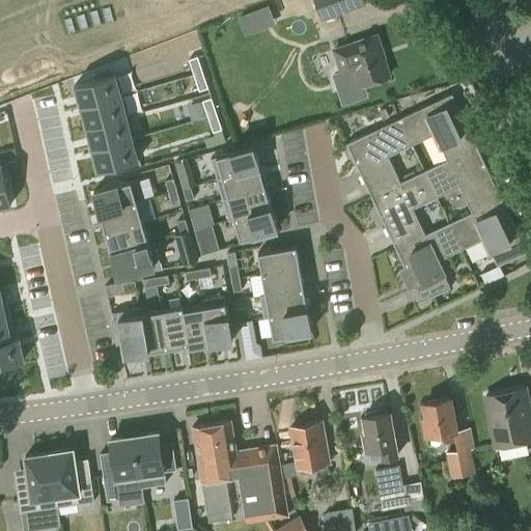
[(314,0),(320,18),(364,3),(362,0),(314,0)]
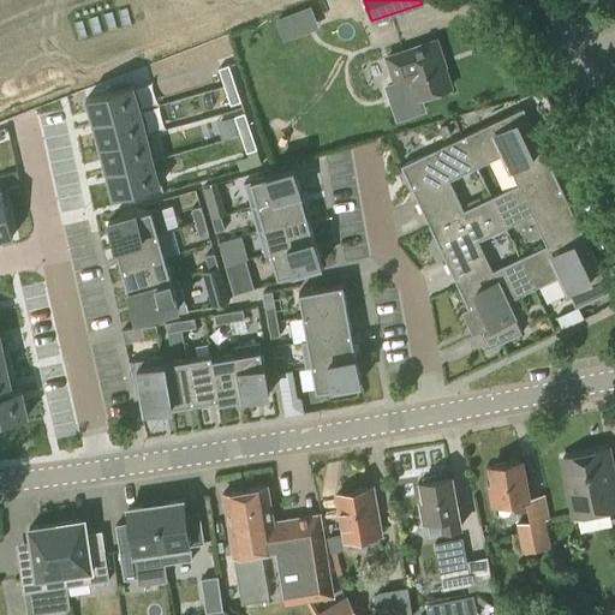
[(286,15),(275,18),(284,40),(294,36),(286,15)]
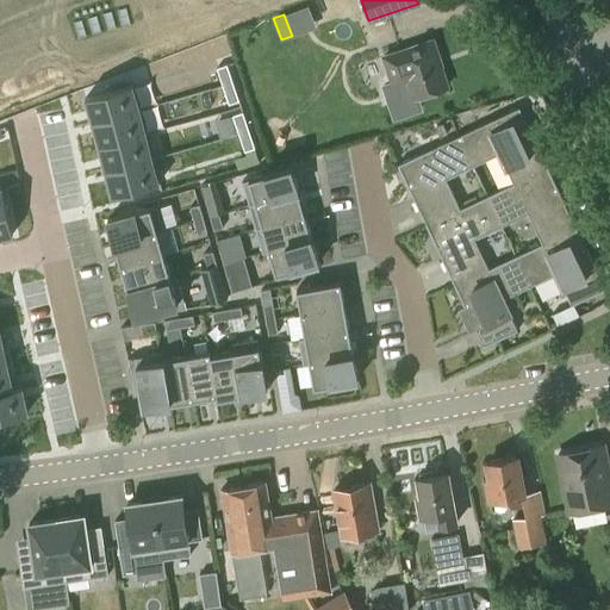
[(446,87),(436,58),(437,57),(431,39),(383,56),(392,83),(409,79),(415,97),(446,87)]
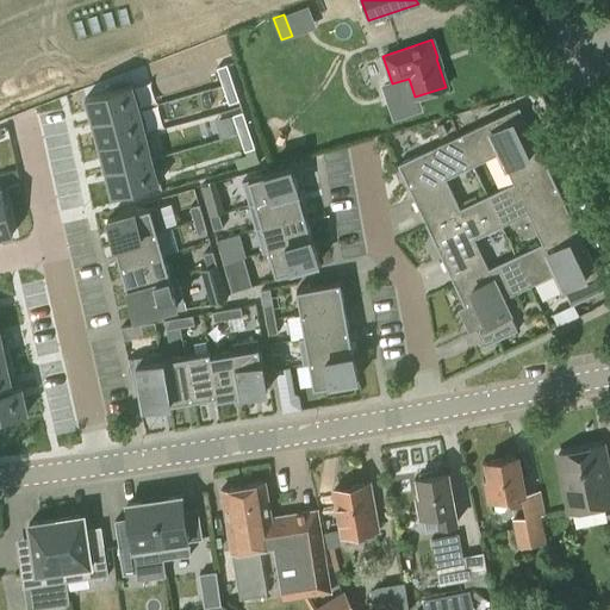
[(223,85),(232,81),(226,63),(217,67),(223,85)]
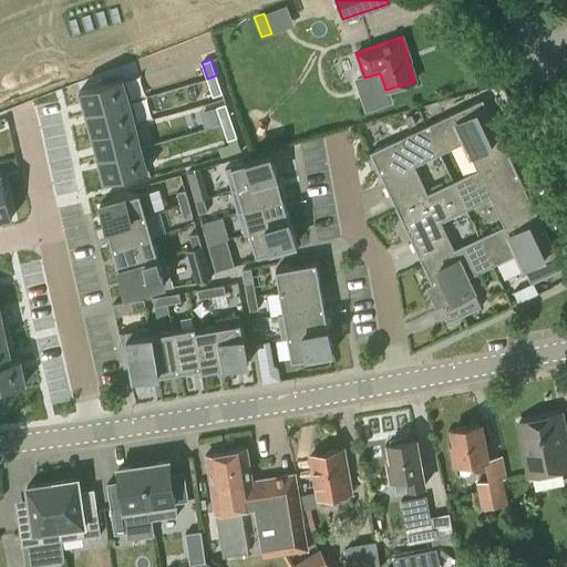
[(216,75),(207,79),(213,95),(222,92),(216,75)]
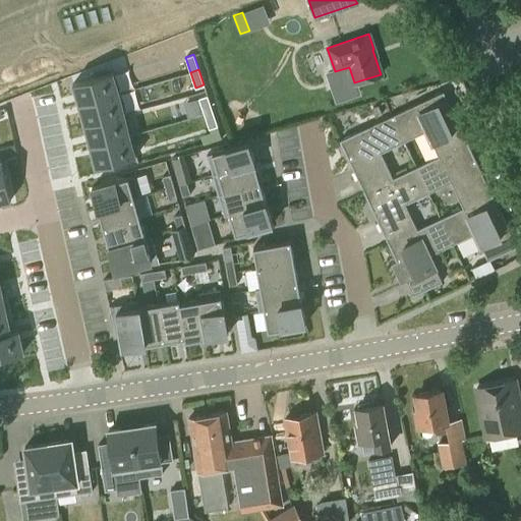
[(73,83),(79,104),(119,94),(113,72),(73,83)]
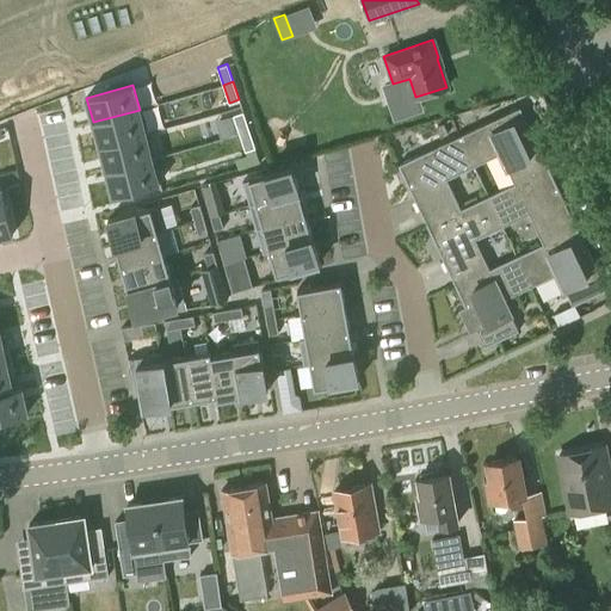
[(549,167),(519,106),(460,135),(474,165),(498,154),(506,172),(511,170),(517,183),(549,167)]
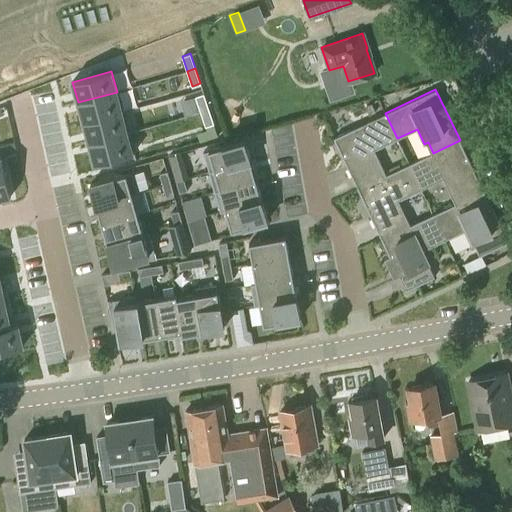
[(78,102),(83,122),(122,112),(117,92),(78,102)]
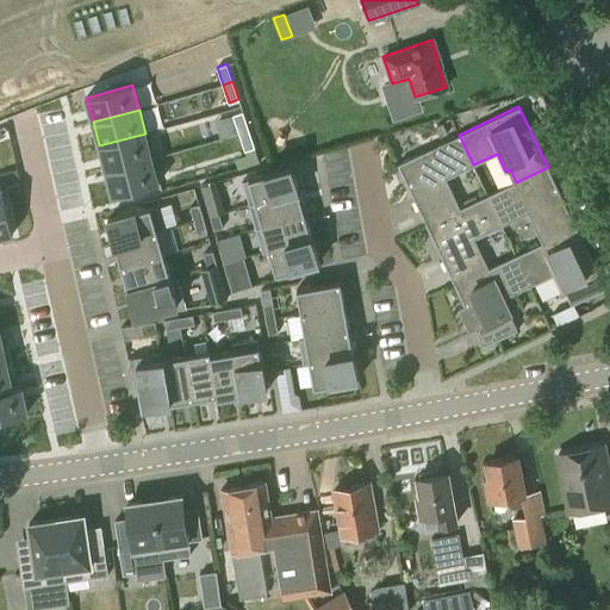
[(238,132),(249,129),(243,111),(232,114),(238,132)]
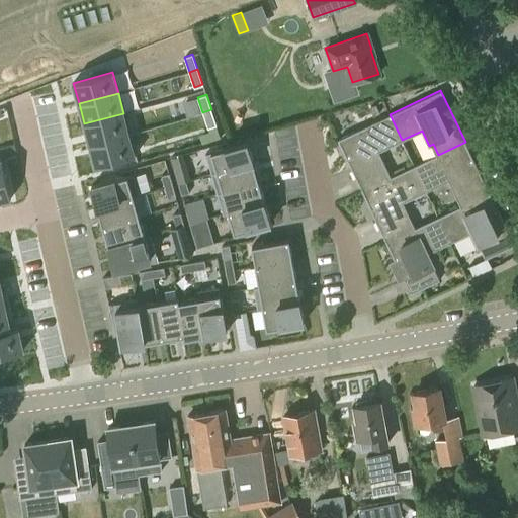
[(211,109),(202,112),(207,128),(217,125),(211,109)]
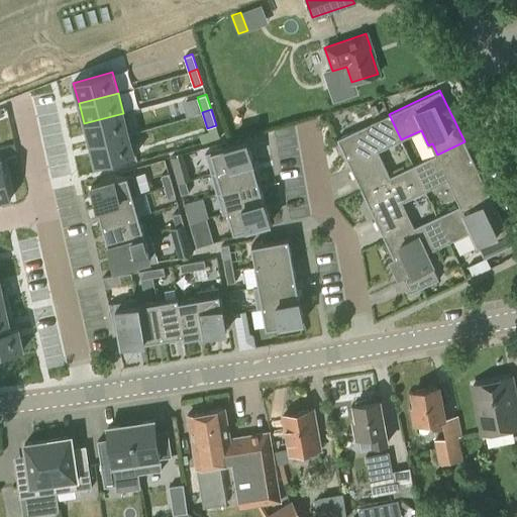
[(84,123),(90,143),(129,133),(123,113),(84,123)]
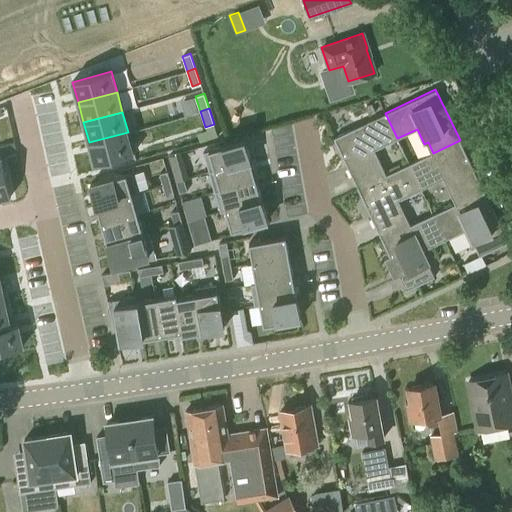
[(333,138),(357,189),(386,175),(374,149),(397,138),(385,113),(333,138)]
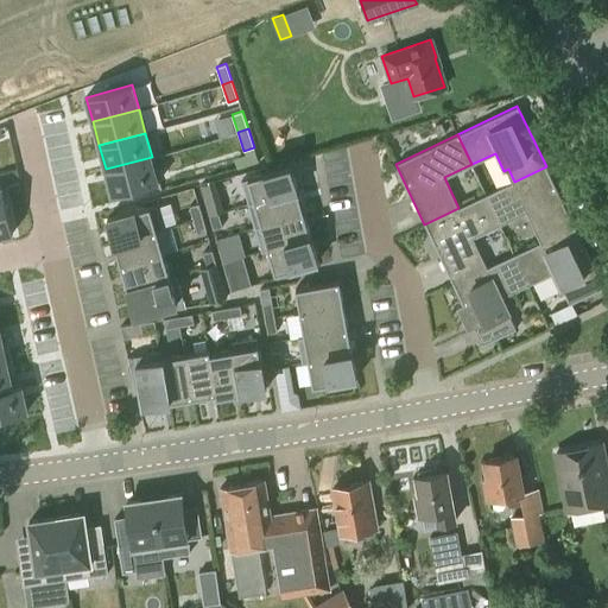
[(106,169),(112,194),(158,181),(152,157),(106,169)]
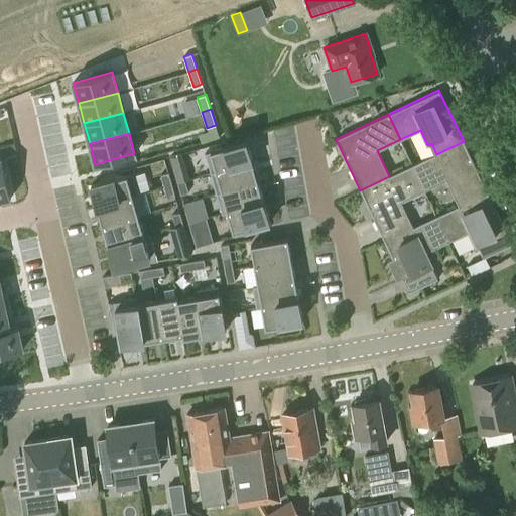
[(216,171),(252,160),(246,140),(206,151),(212,173),(216,171)]
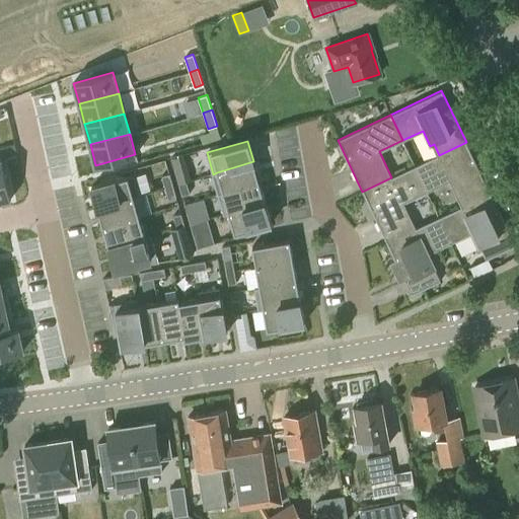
[(427,192),(449,179),(462,207),(490,194),(466,142),(439,155),(415,166),(427,192)]
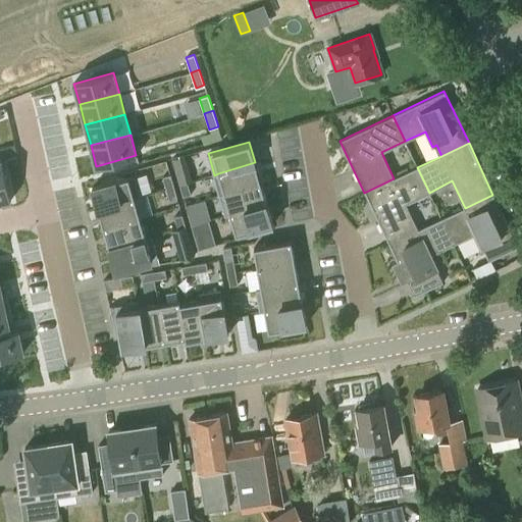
[(3,159),(0,159),(0,203),(12,201),(3,159)]
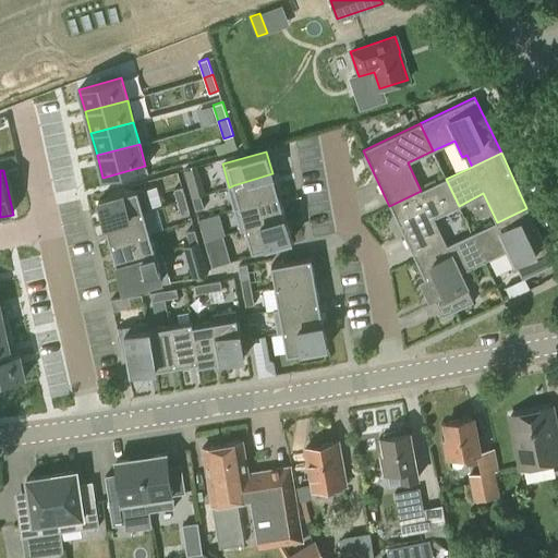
[(235,208),(279,195),(273,173),(233,185),(240,206),(235,208)]
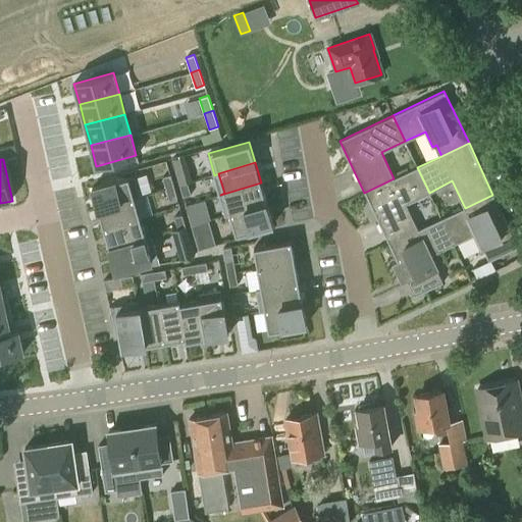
[(364,193),(388,244),(392,243),(418,229),(405,203),(429,193),(417,167),(394,178),(364,193)]
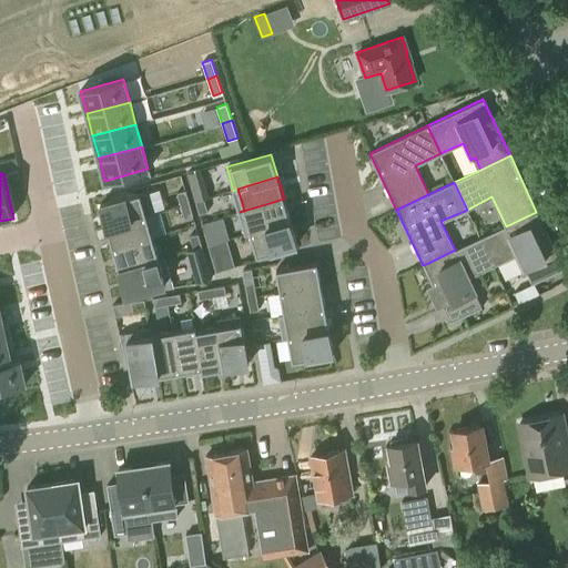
[(195,202),(204,199),(208,198),(204,185),(192,189),(195,202)]
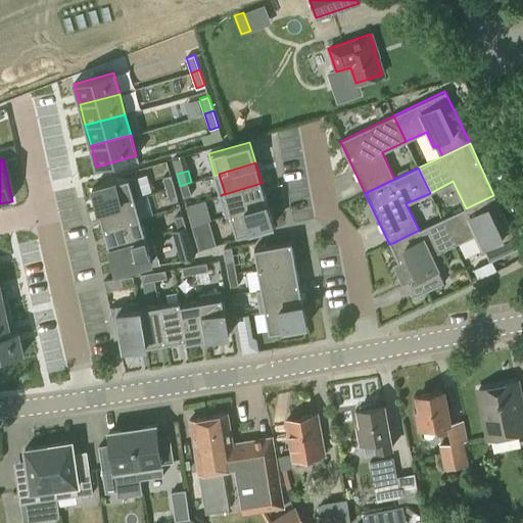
[(167,189),(175,187),(171,175),(163,178),(167,189)]
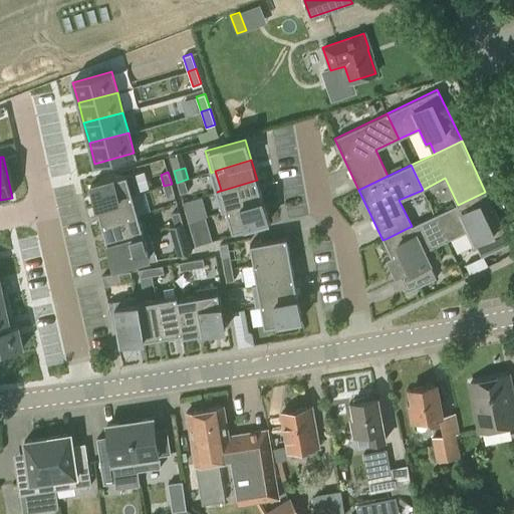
[(132,195),(139,193),(133,173),(91,184),(96,204),(132,195)]
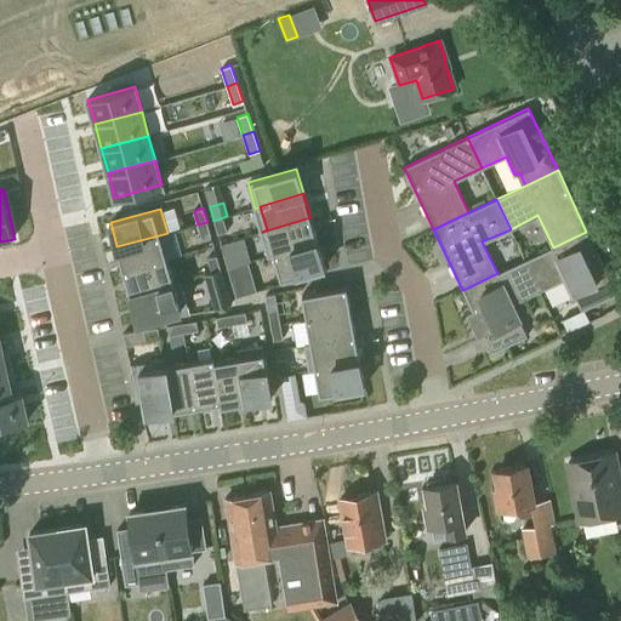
[(223,217),(214,221),(217,234),(227,232),(223,217)]
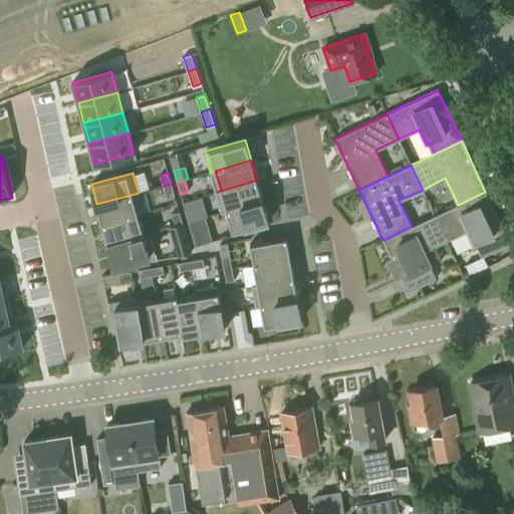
[(223,212),(263,201),(257,180),(217,192),(223,212)]
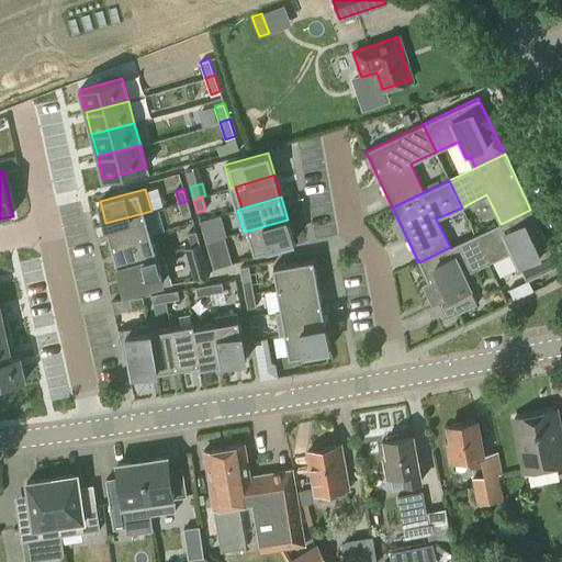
[(188,201),(179,203),(182,215),(191,213),(188,201)]
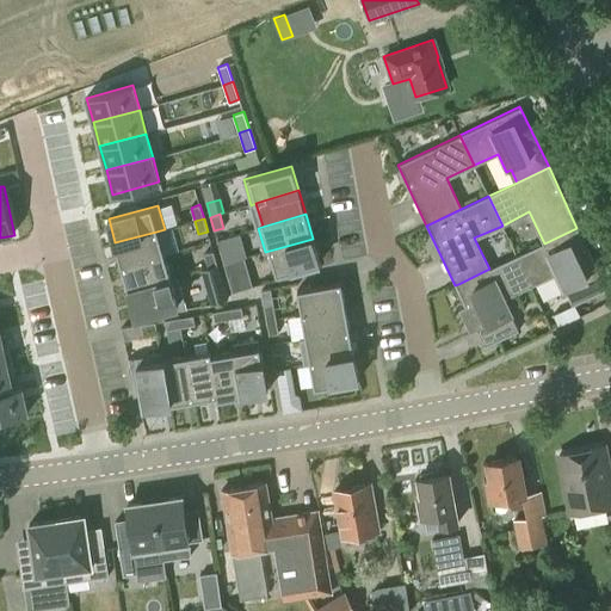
[(544,244),(517,257),(530,287),(557,273),(572,303),(571,303),(572,304),(606,289),(576,228),(544,244)]
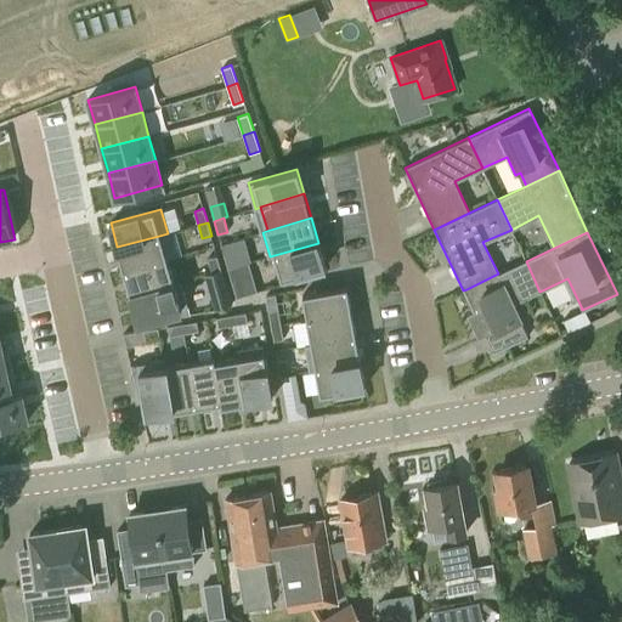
[(165,260),(159,236),(117,247),(124,271),(165,260)]
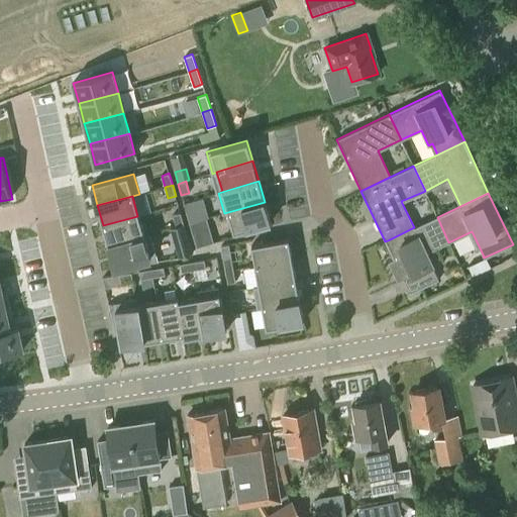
[(265,202),(224,213),(224,214),(228,213),(234,233),(271,222),(265,202)]
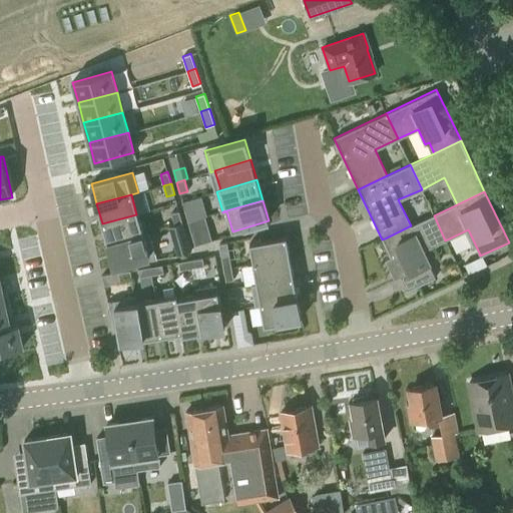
[(188,220),(195,218),(191,207),(185,209),(188,220)]
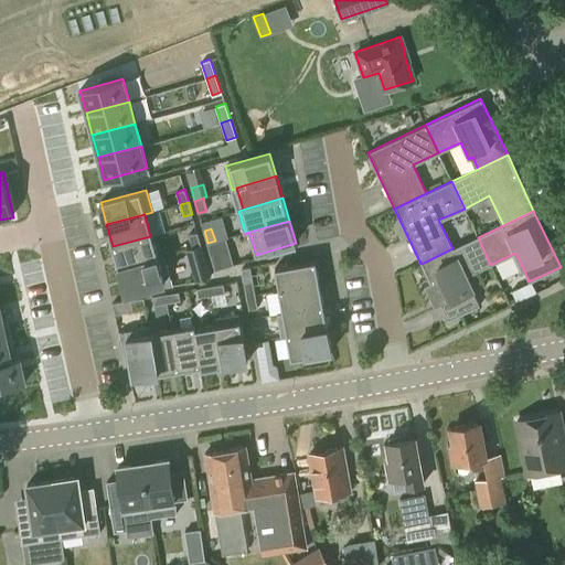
[(192,247),(201,245),(196,233),(189,235),(192,247)]
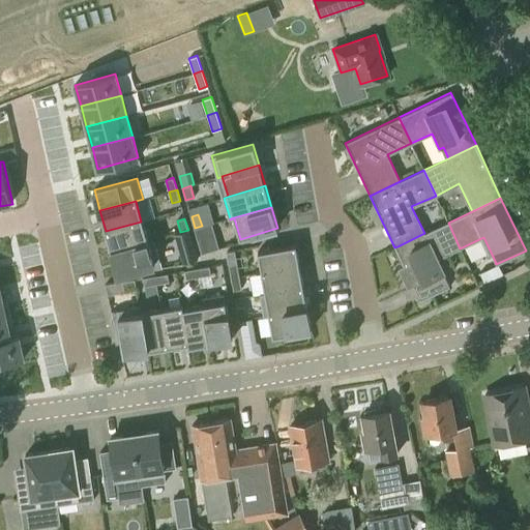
[(147,242),(147,241),(141,222),(106,231),(112,253),(147,242)]
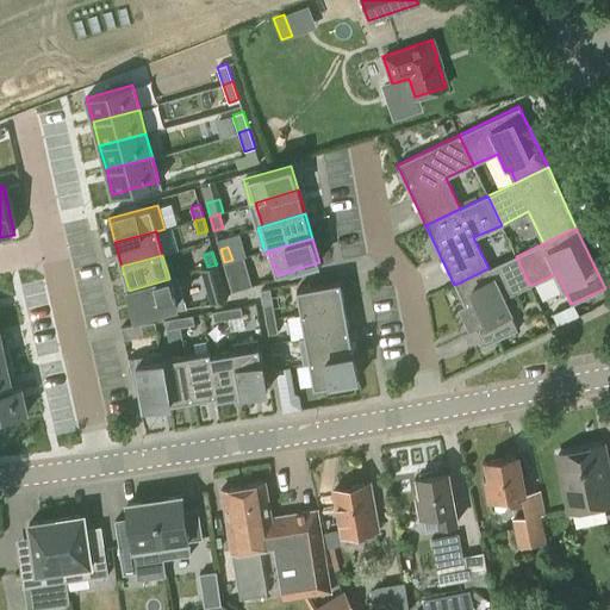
[(458,284),(454,285),(465,305),(458,309),(464,319),(465,324),(472,321),(484,346),(517,329),(517,328),(503,298),(529,286),(516,256),(489,268),(458,284)]
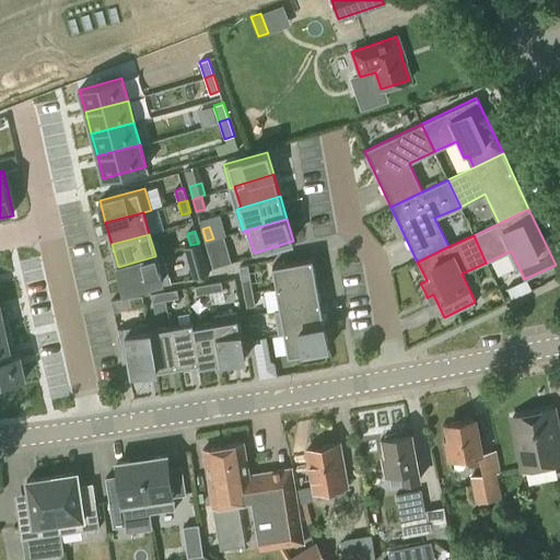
[(213,238),(206,241),(213,268),(221,266),(213,238)]
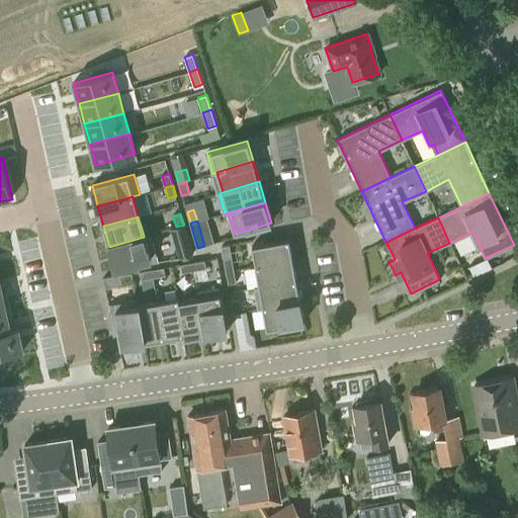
[(184,225),(176,227),(179,239),(187,237),(184,225)]
